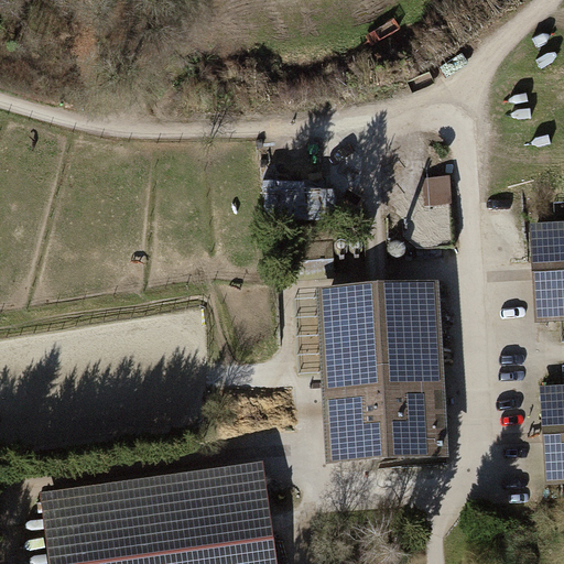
[(333,132),(266,136),(269,203),(336,199),(333,132)]
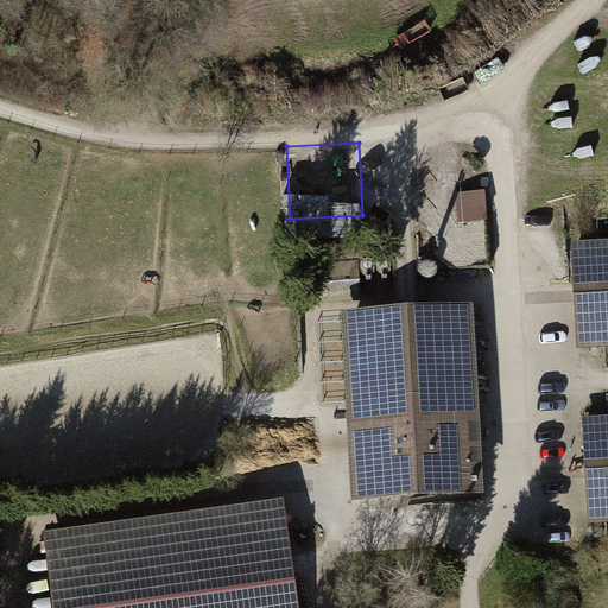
[(607,240),(571,242),(569,242),(576,349),(607,346),(607,240)]
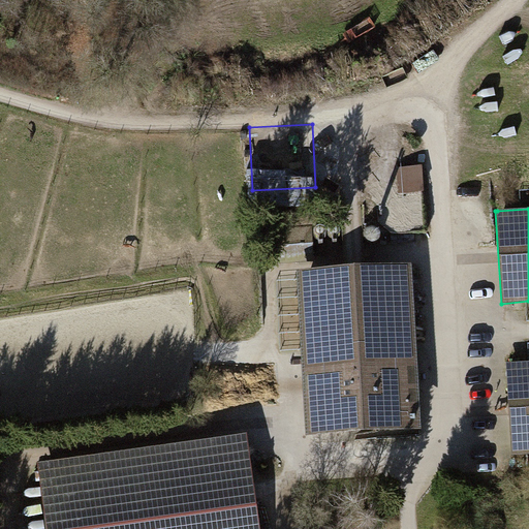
[(314,234),(315,236),(316,237),(317,239),(319,239),(321,239),(323,239),(324,237),(325,236),(327,234),(325,231),(325,229),(323,228),(322,227),(320,227),(318,227),(317,228),(315,229),(315,231),(314,234)]
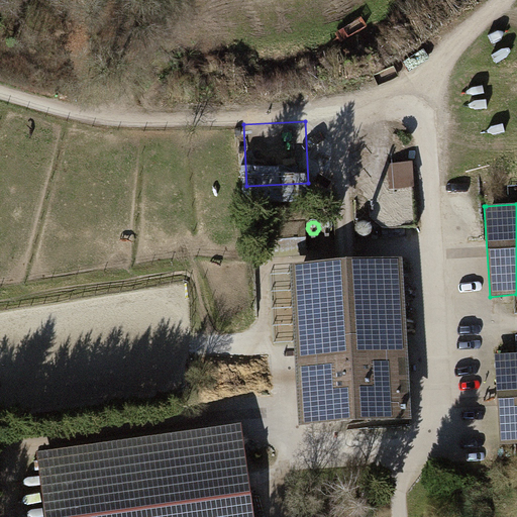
[(321,228),(322,230),(323,231),(324,233),(326,233),(328,233),(330,233),(331,231),(332,230),(333,228),(332,226),(332,224),(330,223),(329,222),(327,222),(325,222),(324,223),(322,224),(322,226),(321,228)]
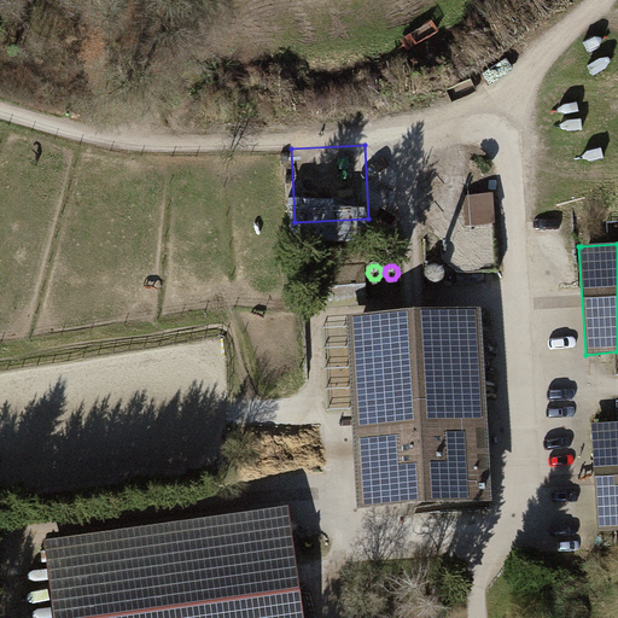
[(441,284),(443,281),(444,279),(444,275),(443,272),(442,269),(439,268),(436,267),(432,267),(430,268),(427,270),(425,273),(425,277),(425,279),(427,283),(429,284),(432,285),(435,286),(438,285),(441,284)]
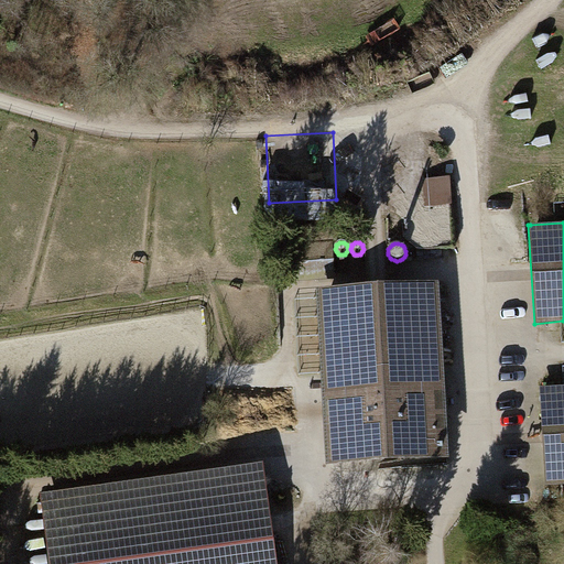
[(436,281),(315,290),(324,465),(401,457),(402,469),(448,466),(446,415),(445,404),(436,281)]
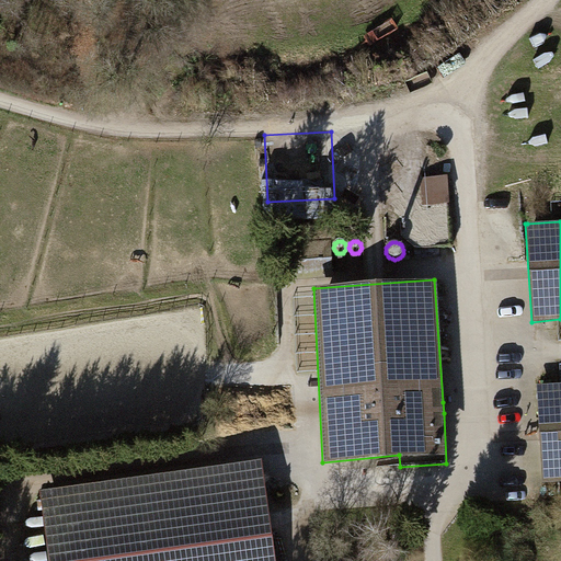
[(560,384),(536,386),(538,424),(539,435),(542,479),(542,483),(560,481),(560,384)]
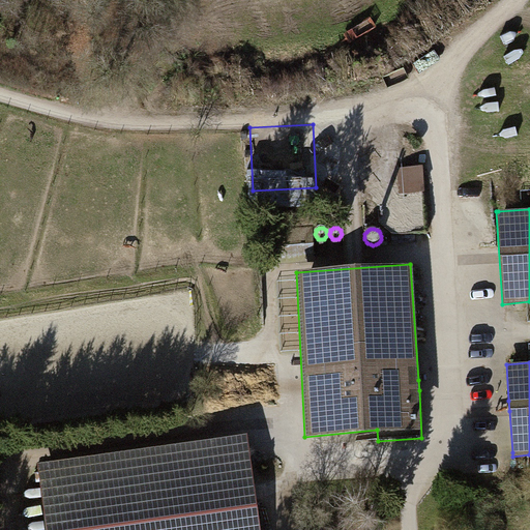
[(261,529),(247,434),(38,463),(47,529),(261,529)]
